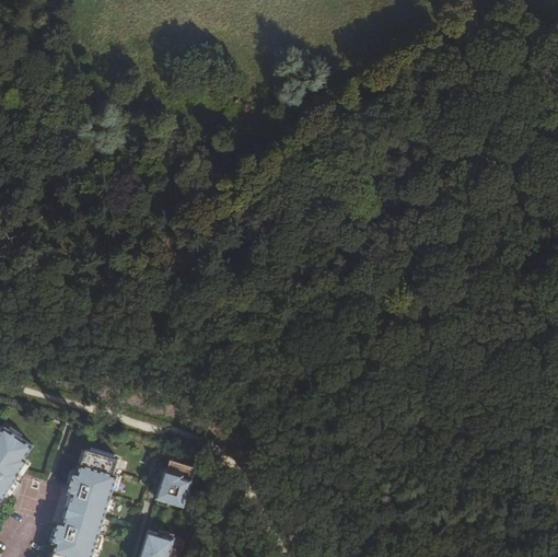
[(31,449),(2,430),(0,432),(0,501),(16,477),(15,476),(24,463),(22,462),(31,449)]
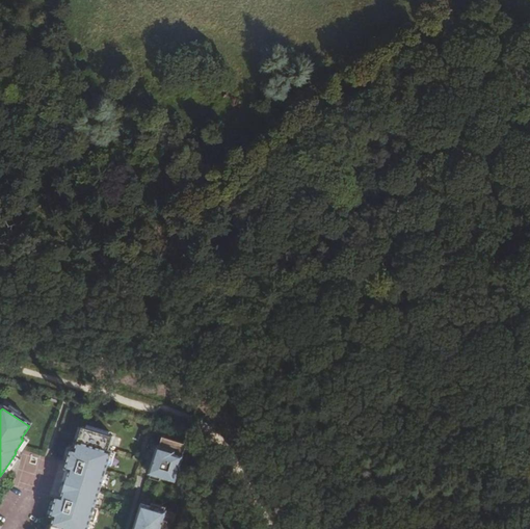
[(52,519),(49,528),(87,528),(109,454),(106,453),(110,440),(79,429),(73,452),(69,451),(62,471),(68,473),(59,500),(54,498),(48,519),(52,519)]
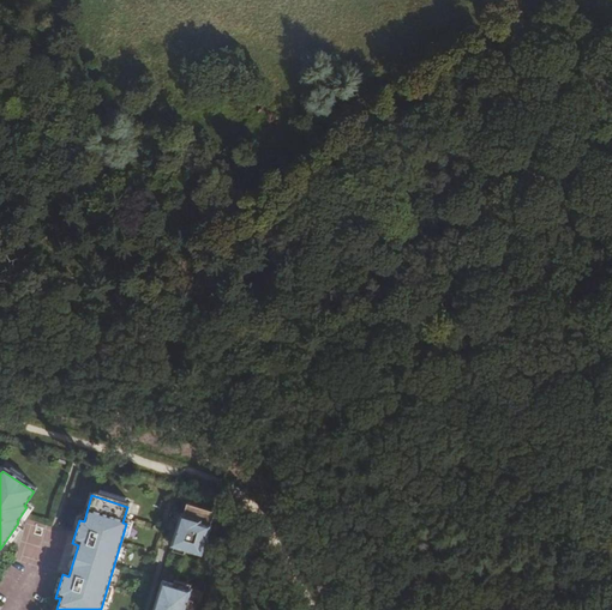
[(189,519),(217,526),(221,515),(191,508),(189,519)]
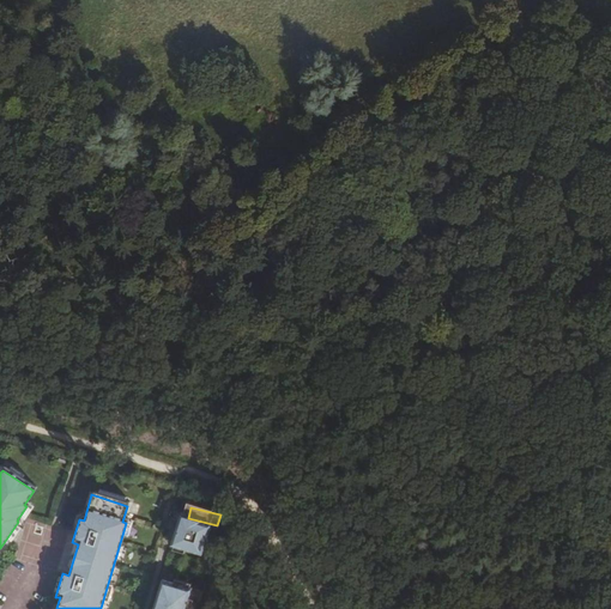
[(169,553),(181,556),(182,552),(199,558),(209,528),(198,524),(199,522),(179,516),(168,548),(171,548),(169,553)]
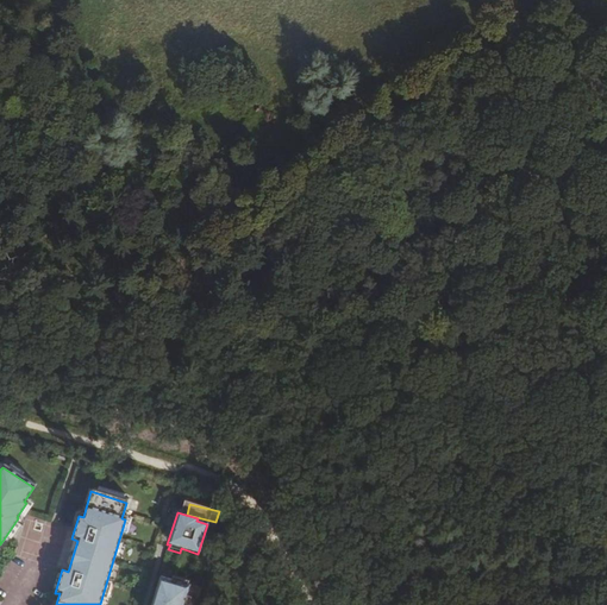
[(160,580),(151,604),(181,604),(187,587),(160,580)]
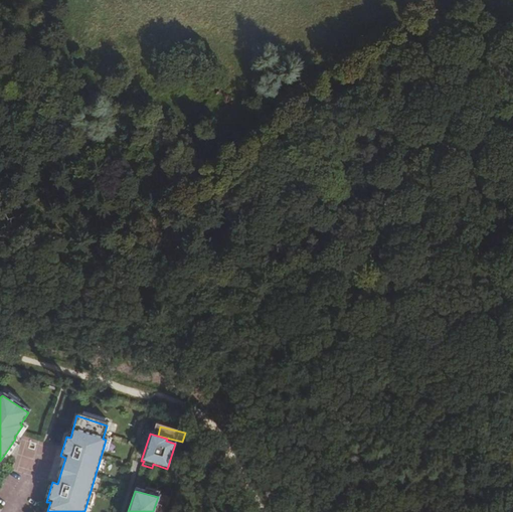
All buildings are outlined.
